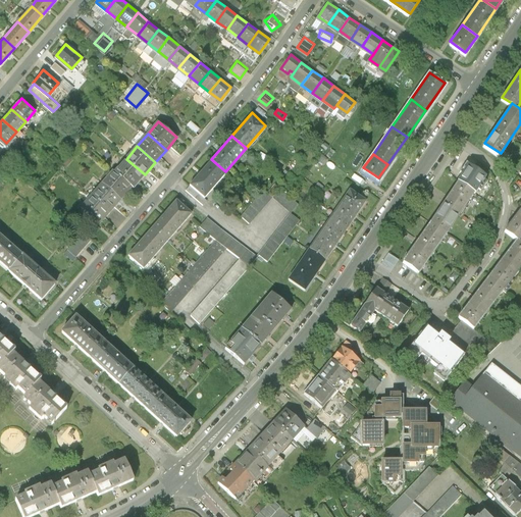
[(459,178),(474,189),(475,190),(479,184),(481,186),(486,178),(484,176),(486,172),(479,168),(480,167),(467,158),(460,168),(462,169),(457,177),(459,178)]
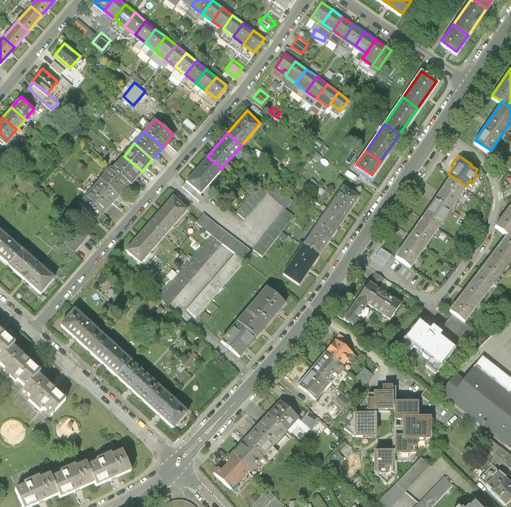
[(131,183),(142,171),(124,156),(113,168),(129,181),(131,183)]
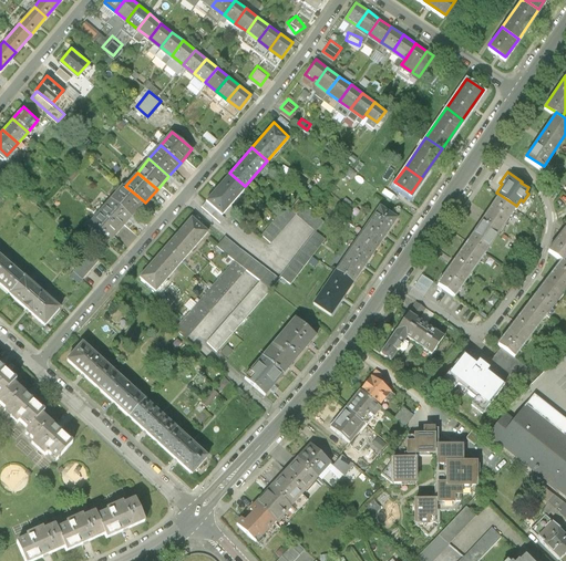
[(223,210),(245,186),(229,173),(207,197),(223,210)]
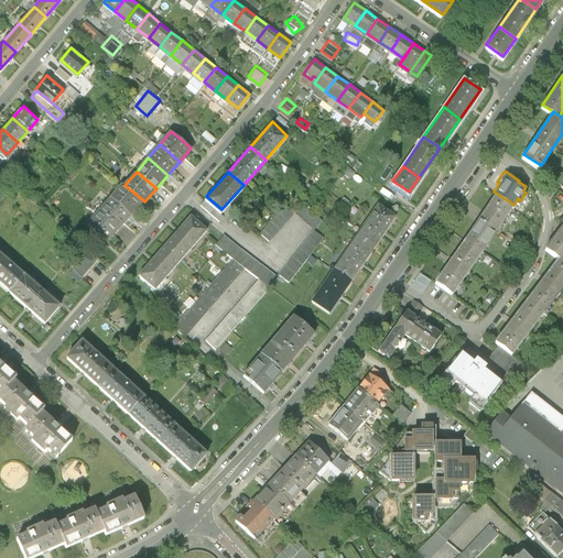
[(122,183),(110,196),(130,214),(142,199),(125,185),(122,183)]
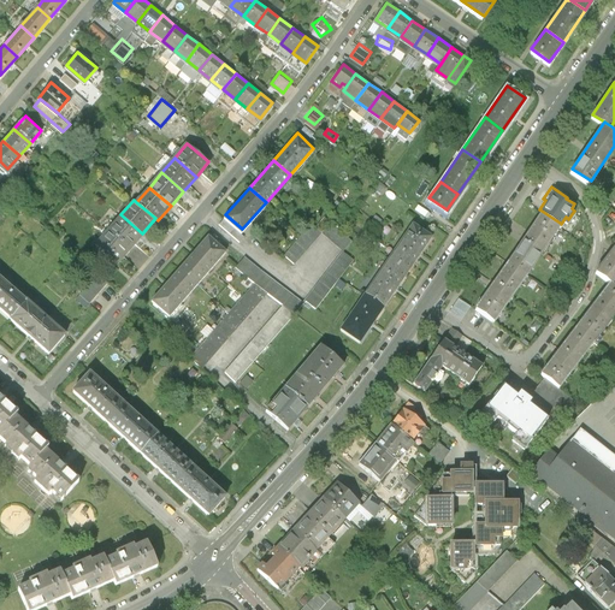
[(509,259),(527,271),(560,223),(542,211),(509,259)]
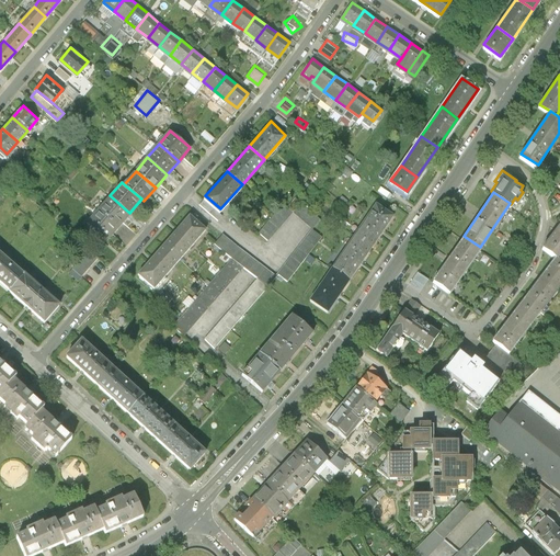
[(110,195),(99,208),(118,226),(129,213),(110,195)]
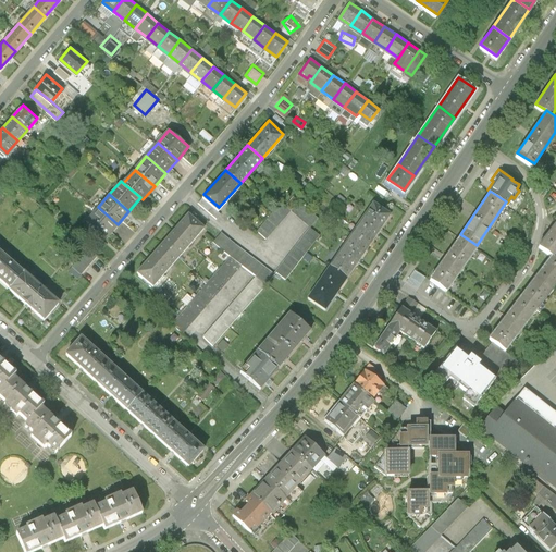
[(299,199),(292,208),(291,209),(309,224),(310,225),(318,216),(299,199)]
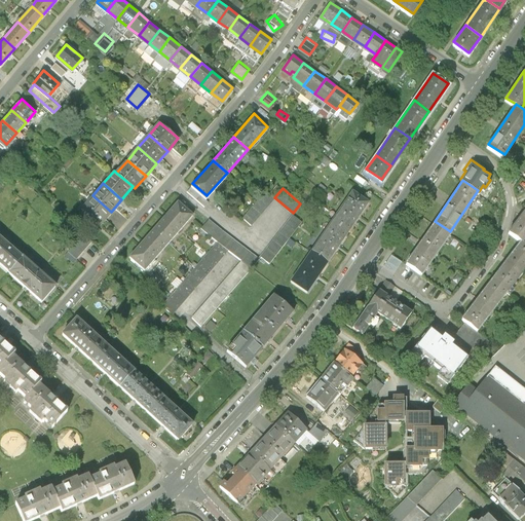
[(352,188),(332,218),(348,229),(369,199),(352,188)]
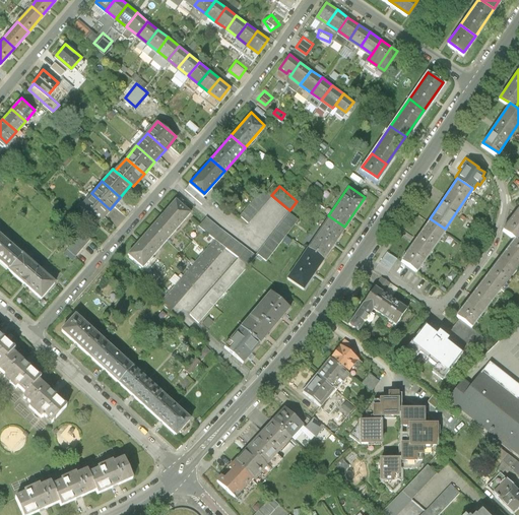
[(240,213),(249,220),(271,195),(272,194),(263,187),(240,213)]
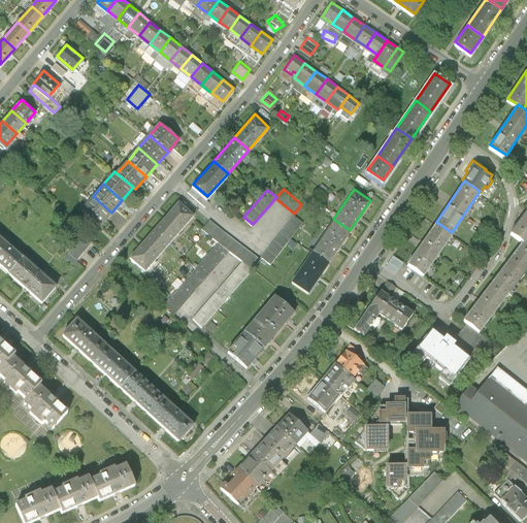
[(101,225),(111,213),(93,196),(83,208),(101,225)]
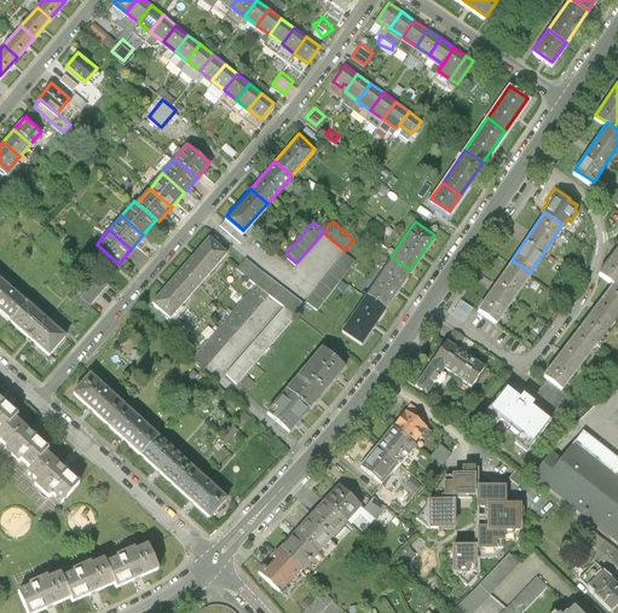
[(209,235),(182,267),(198,281),(226,249),(209,235)]
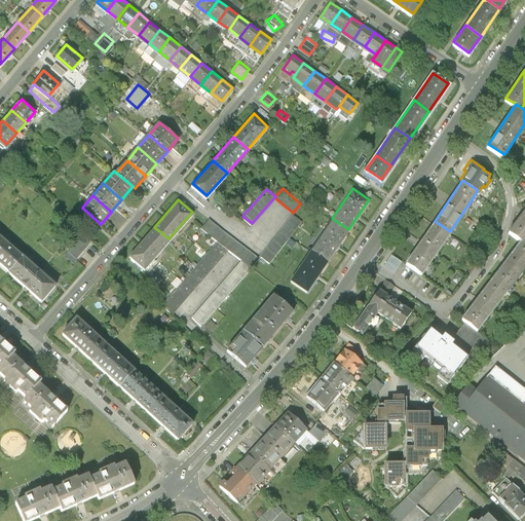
[(524,211),(512,229),(524,238),(524,211)]
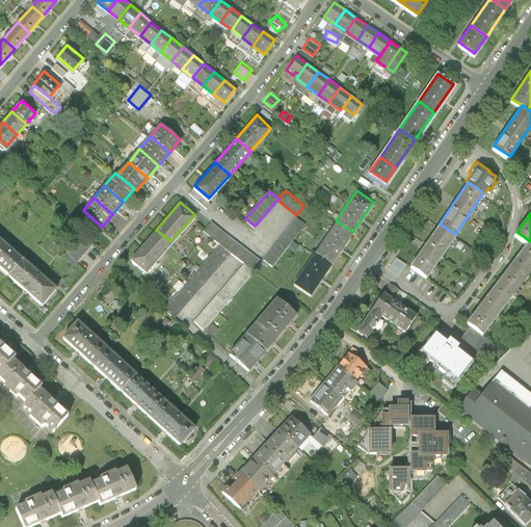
[(306,222),(296,215),(295,214),(263,257),(273,264),(306,222)]
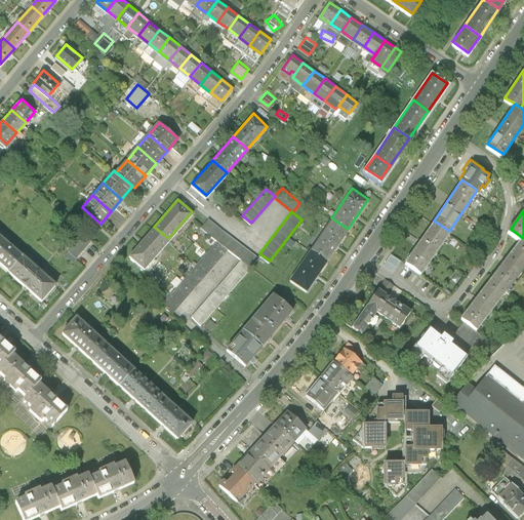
[(249,264),(256,254),(208,216),(201,226),(218,239),(228,246),(242,257),(249,264)]
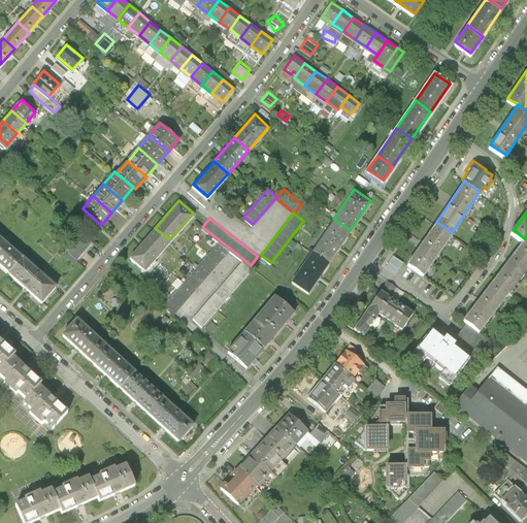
[(329,260),(350,230),(333,219),(313,250),(329,260)]
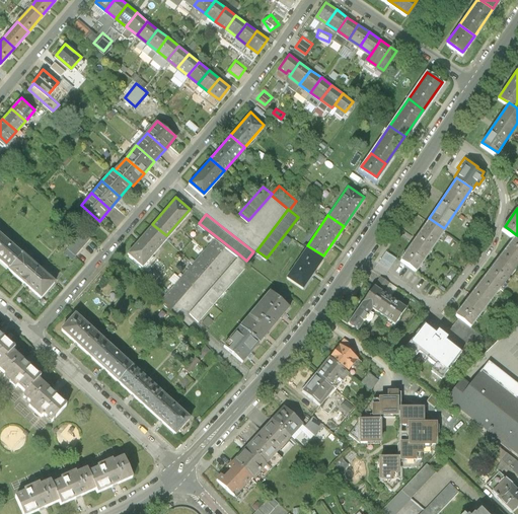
[(444,228),(429,218),(400,257),(417,268),(444,228)]
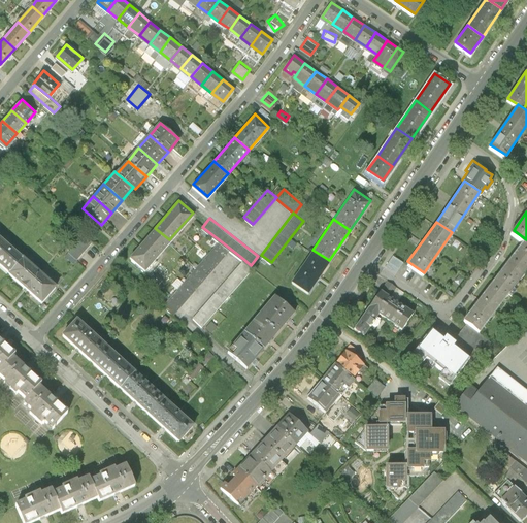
[(145,267),(169,239),(155,228),(131,256),(145,267)]
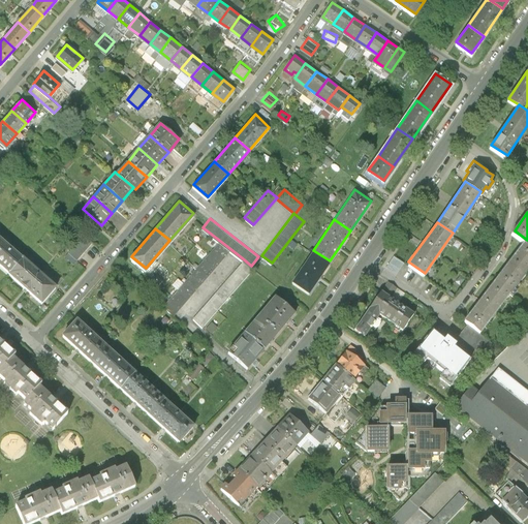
[(92,241),(84,233),(65,255),(73,263),(92,241)]
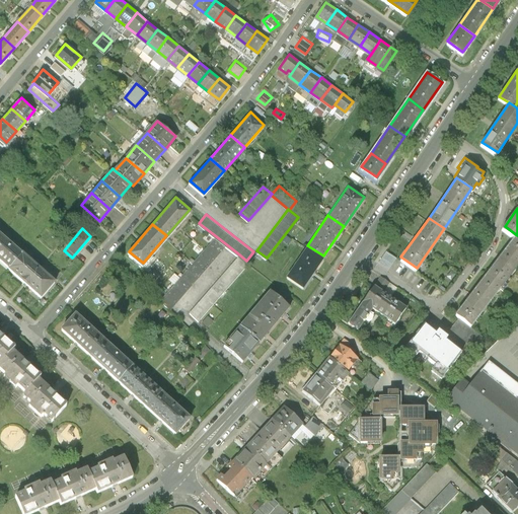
[(23,251),(1,231),(0,231),(0,257),(10,267),(23,251)]
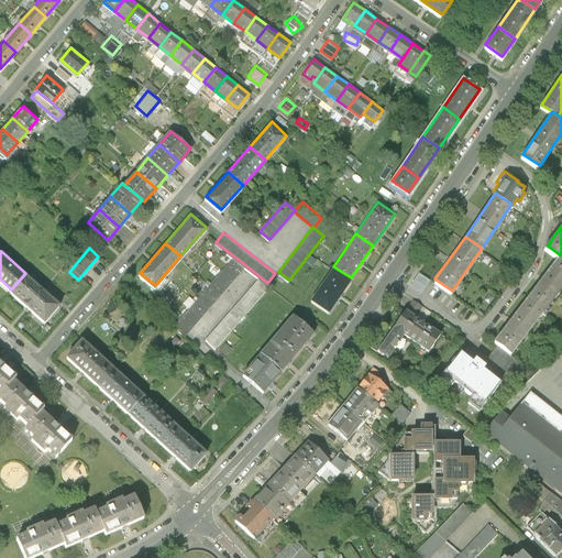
[(561,255),(529,297),(547,310),(561,290),(561,255)]
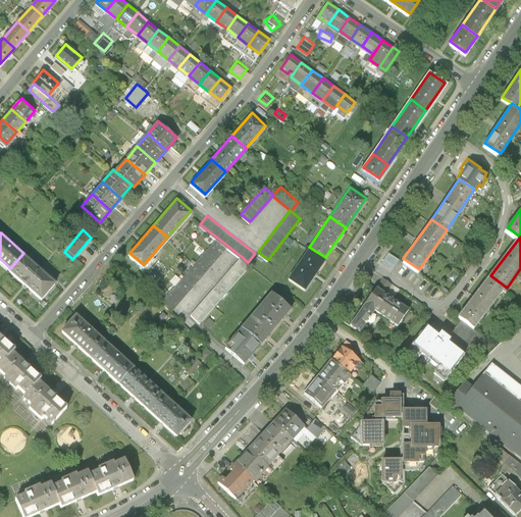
[(171,308),(226,245),(217,238),(162,300),(171,308)]
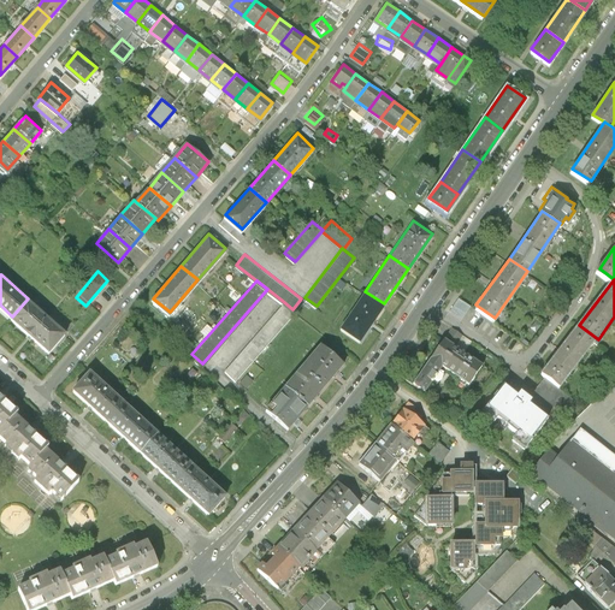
[(360,339),(384,303),(365,291),(341,326),(360,339)]
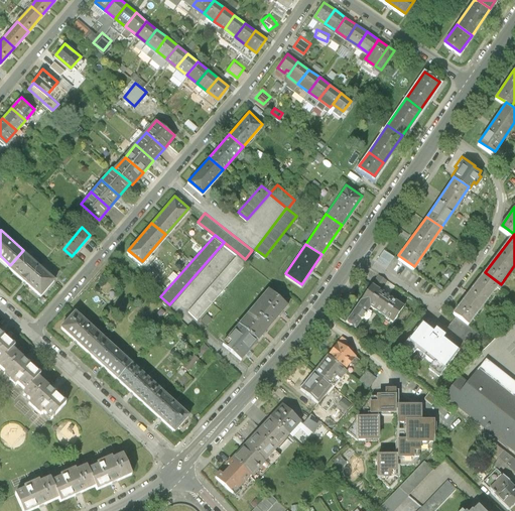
[(386,264),(394,252),(383,245),(376,257),(386,264)]
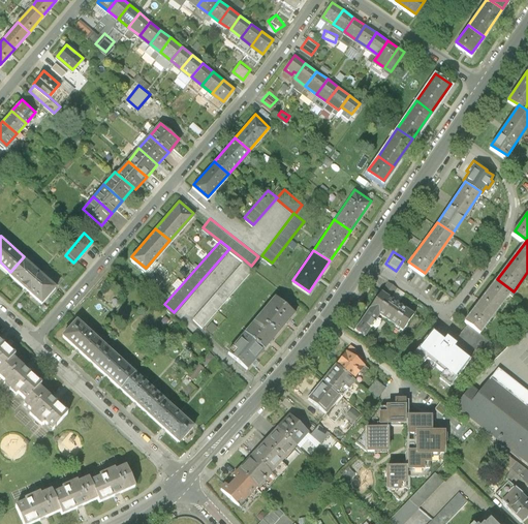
[(56,284),(24,256),(10,272),(26,285),(42,300),(56,284)]
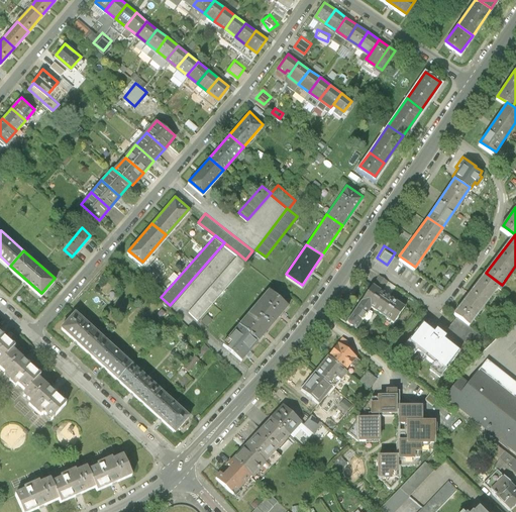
[(245,260),(238,253),(189,310),(198,317),(246,261),(245,260)]
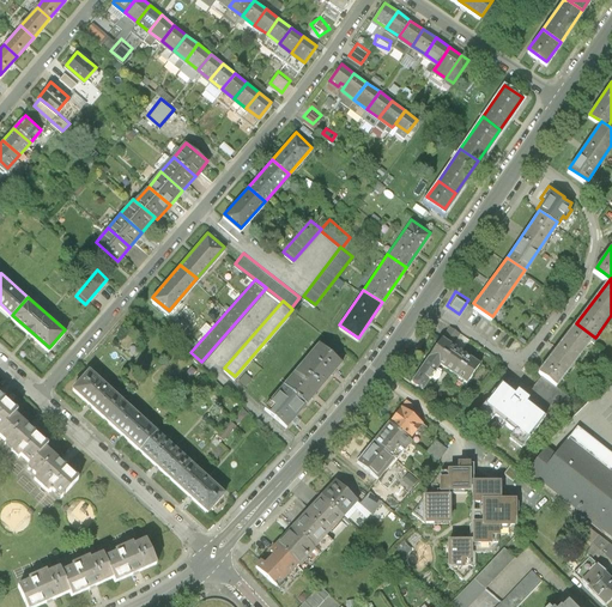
[(561,383),(595,338),(576,323),(541,368),(561,383)]
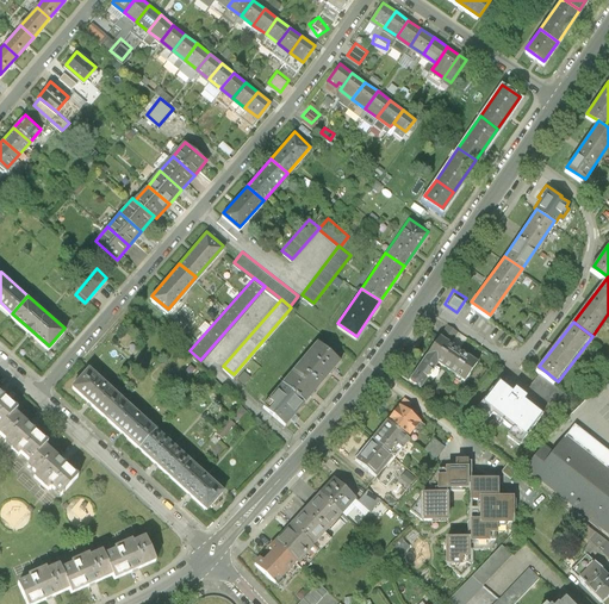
[(422,380),(437,357),(466,377),(478,357),(440,331),(412,373),(422,380)]
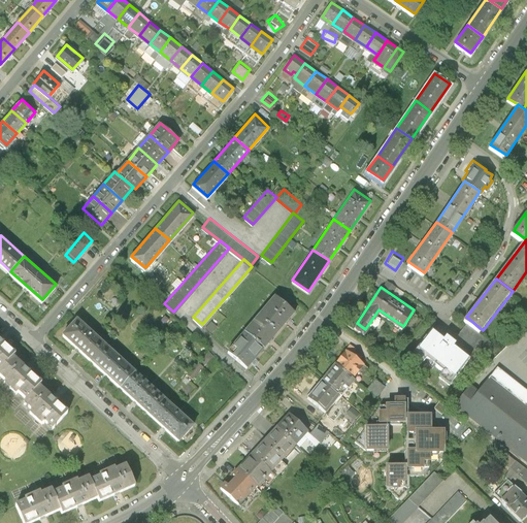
[(275,294),(260,313),(278,328),(294,309),(275,294)]
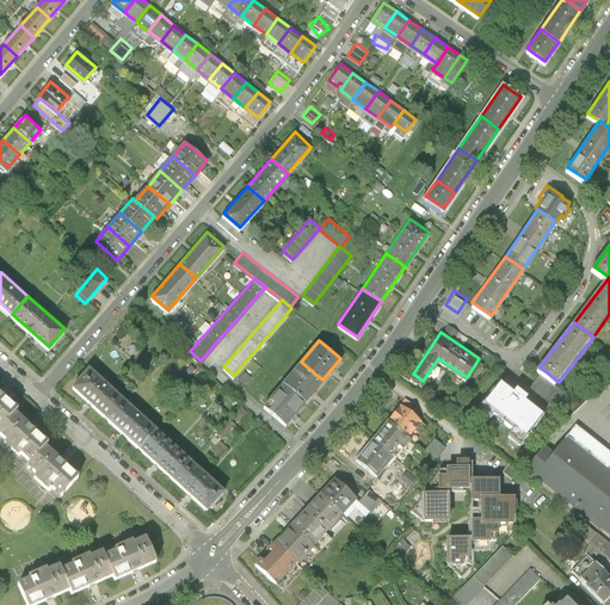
[(301,362),(283,382),(305,400),(322,380),(301,362)]
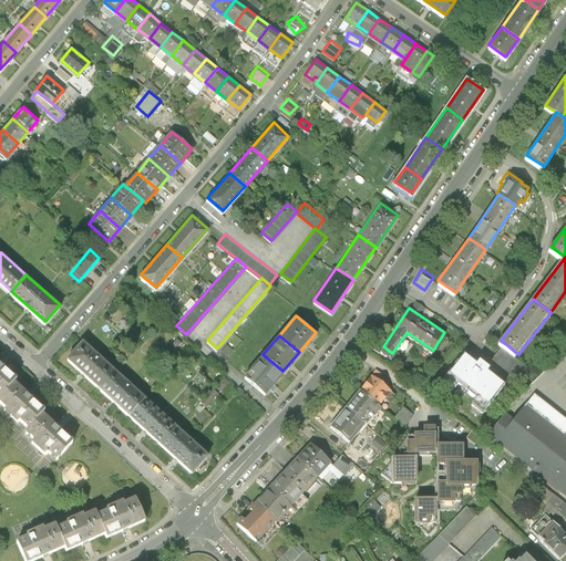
[(67,354),(98,383),(113,366),(82,338),(67,354)]
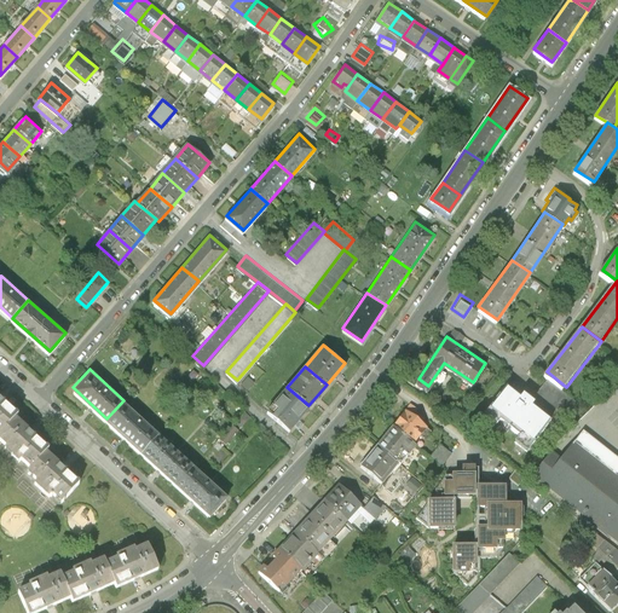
[(254,380),(248,375),(241,382),(247,387),(254,380)]
